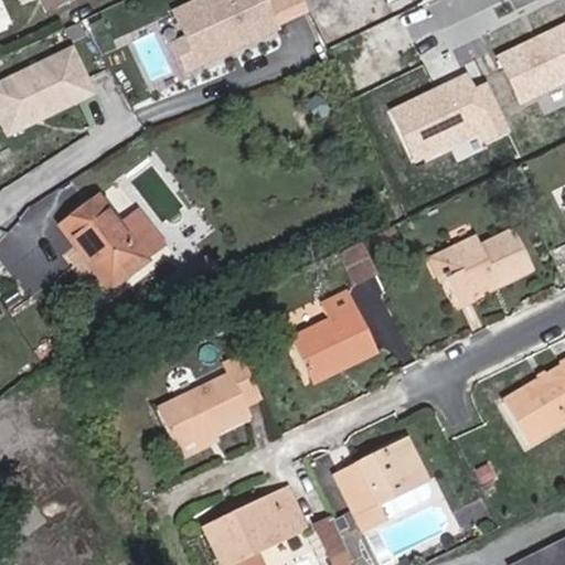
[(40,0),(48,16),(80,0),(40,0)]
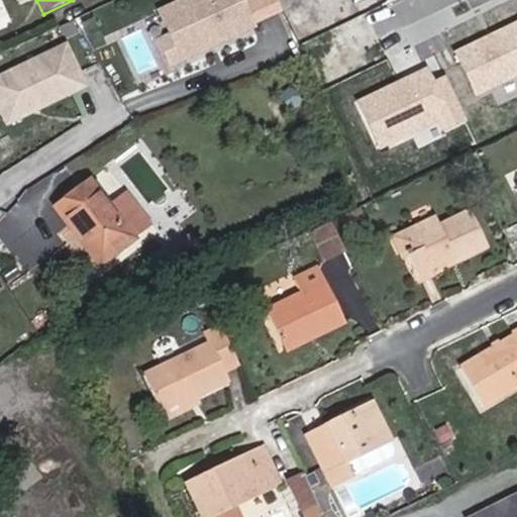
[(244,0),(179,0),(158,10),(183,65),(259,29),(244,0)]
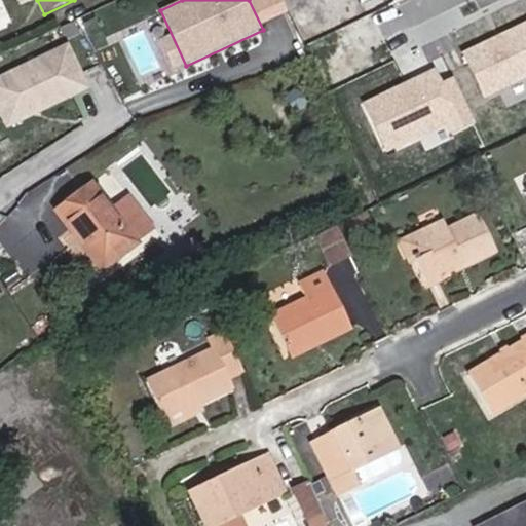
[(525,17),(461,50),(485,99),(525,77),(525,17)]
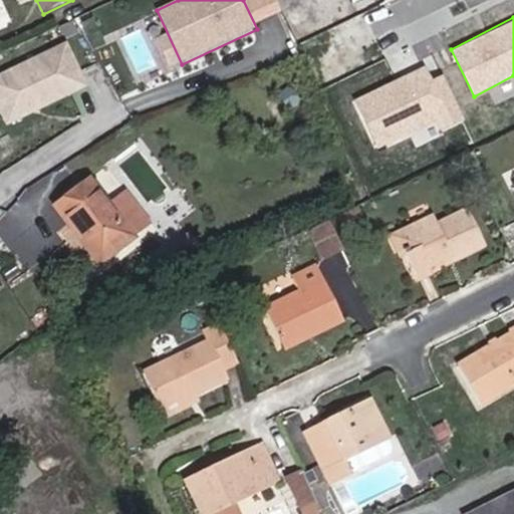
[(67,40),(0,71),(0,111),(6,124),(88,86),(67,40)]
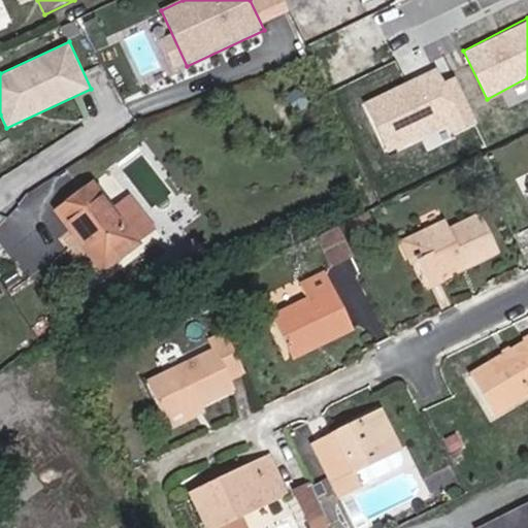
[(436,72),(365,105),(387,154),(450,126),(454,135),(479,124),(458,77),(442,85),(436,72)]
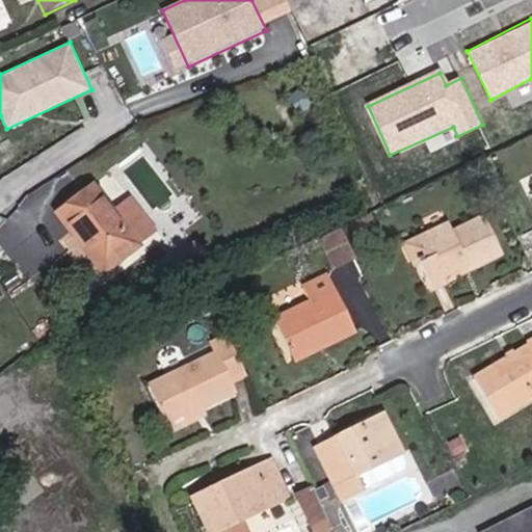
[(301,88),(287,96),(297,114),(312,106),(301,88)]
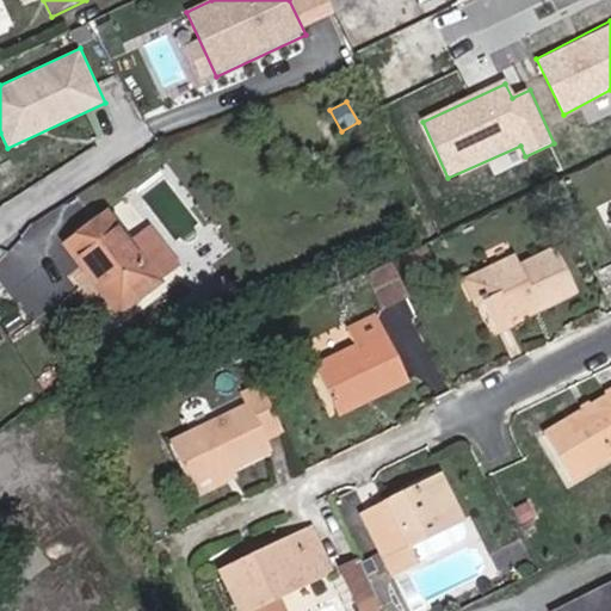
[(164,279),(106,213),(66,247),(123,313),(164,279)]
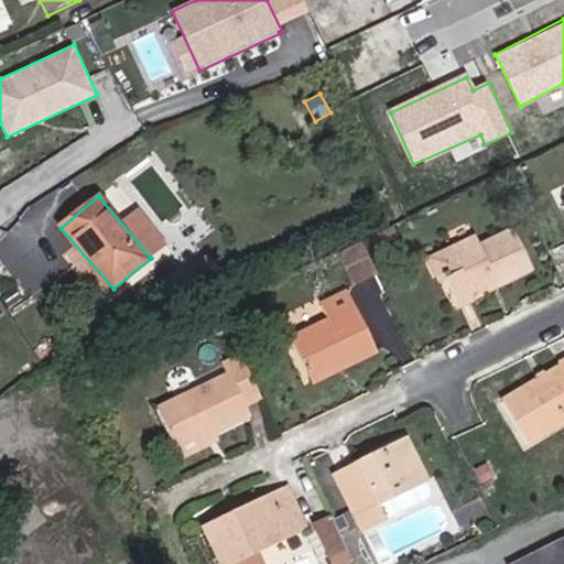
[(434,253),(456,299),(533,263),(517,228),(479,243),(475,234),(434,253)]
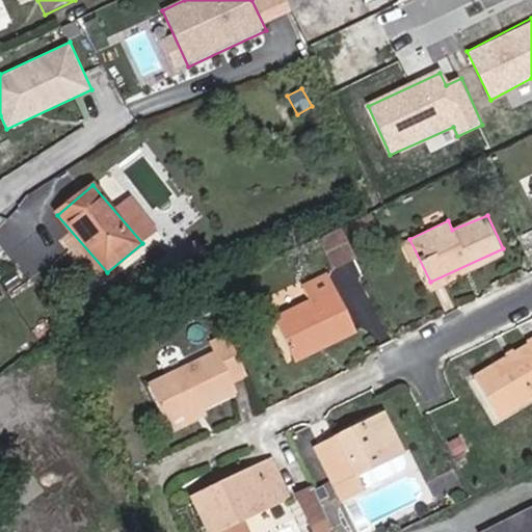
[(356,251),(342,221),(321,231),(336,262),(356,251)]
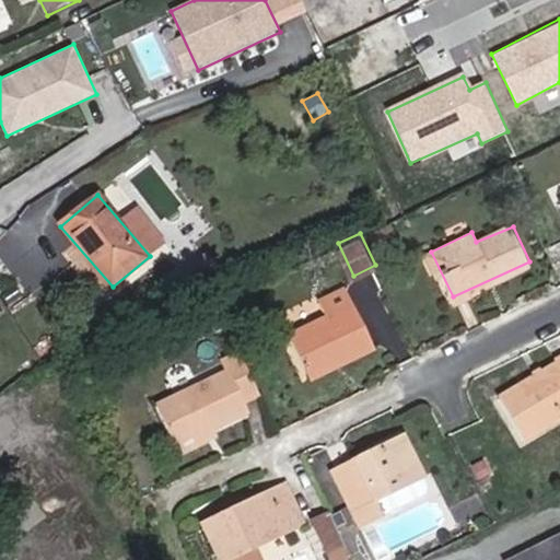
[(288,331),(302,363),(334,348),(339,358),(372,342),(343,284),(316,298),(324,314),(288,331)]
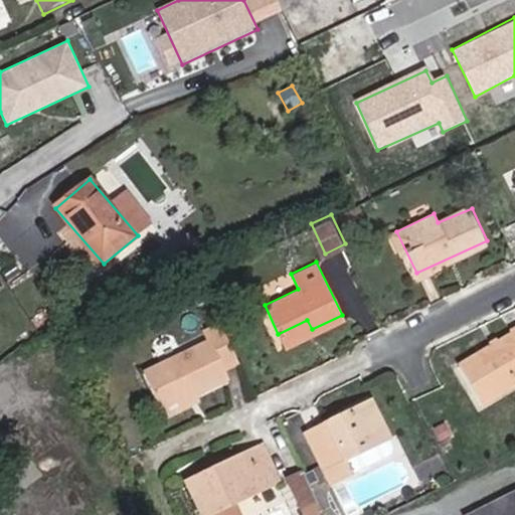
[(307,320),(278,334),(282,343),(312,329),(307,320)]
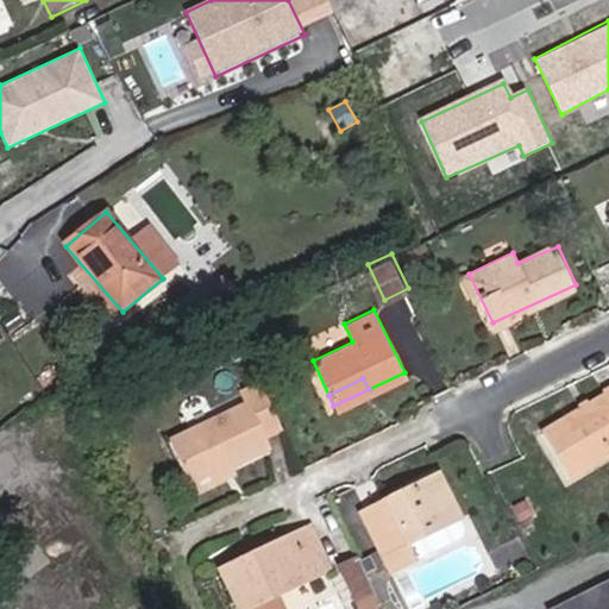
[(608,383),(541,425),(571,473),(608,450),(608,383)]
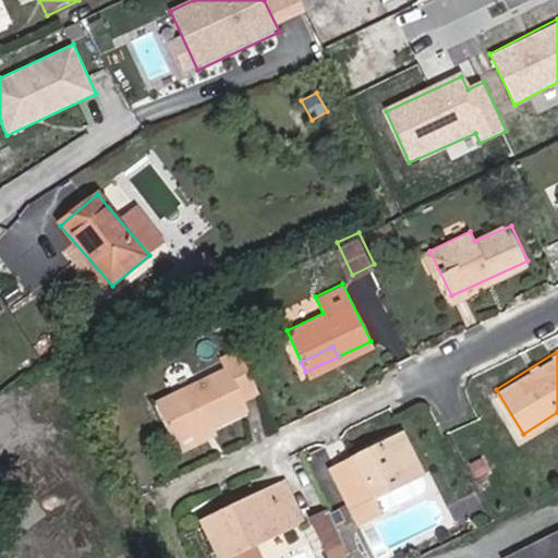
[(174,436),(210,417),(243,402),(225,361),(155,395),(174,436)]
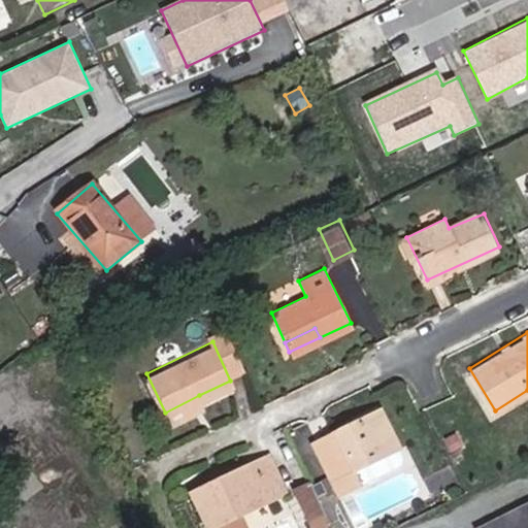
[(0,449),(38,499),(84,465),(29,394),(0,415),(0,449)]
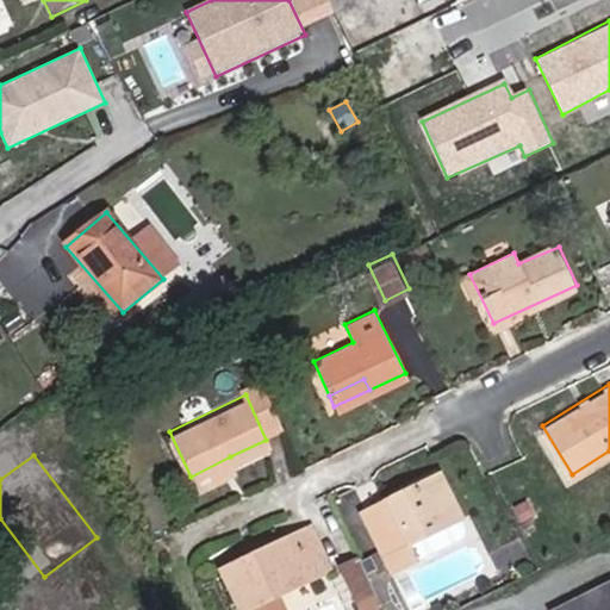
[(235,468),(230,456),(191,477),(195,487),(235,468)]
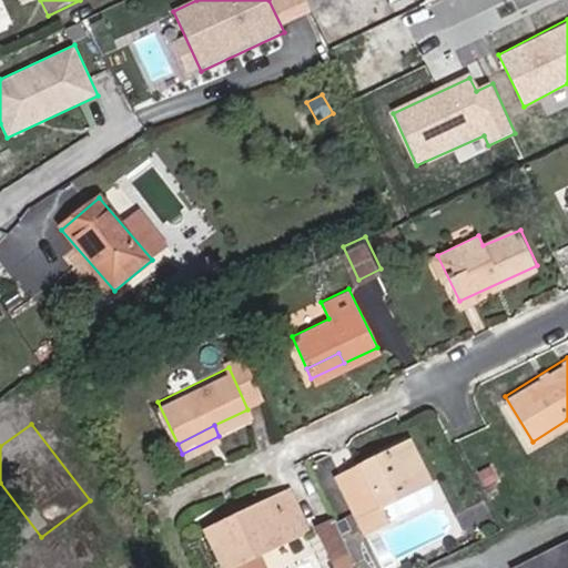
[(436,474),(417,433),(344,466),(371,520),(392,511),(435,492),(438,485),(436,474)]
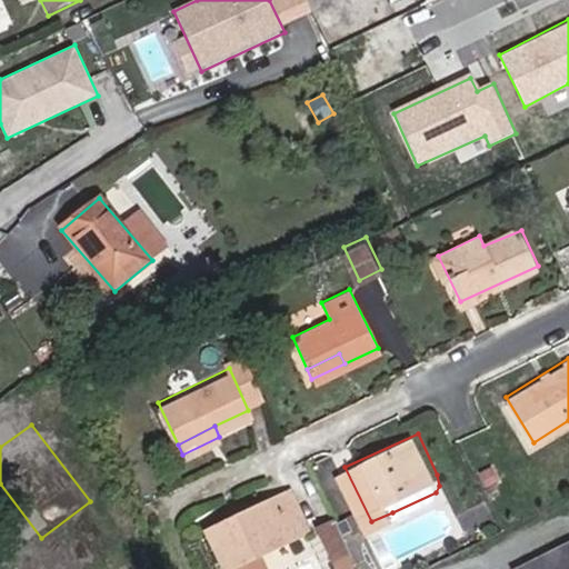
[(215,519),(236,568),(256,568),(260,567),(252,549),(266,543),(317,520),(300,481),(215,519)]
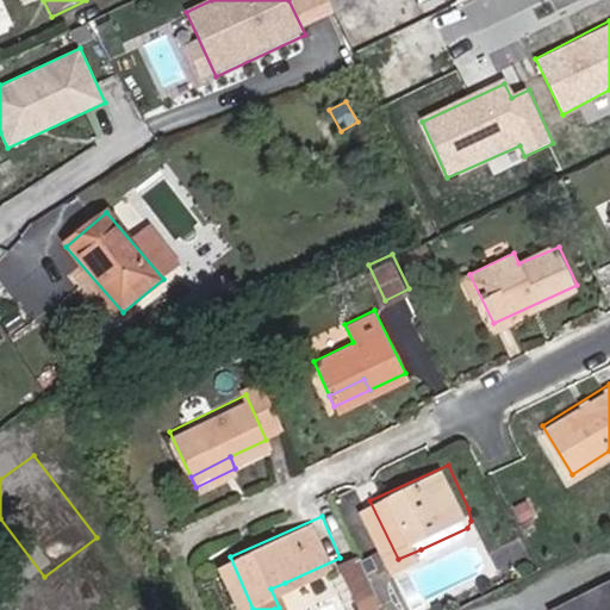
[(368,604),(387,596),(367,549),(348,558),(368,604)]
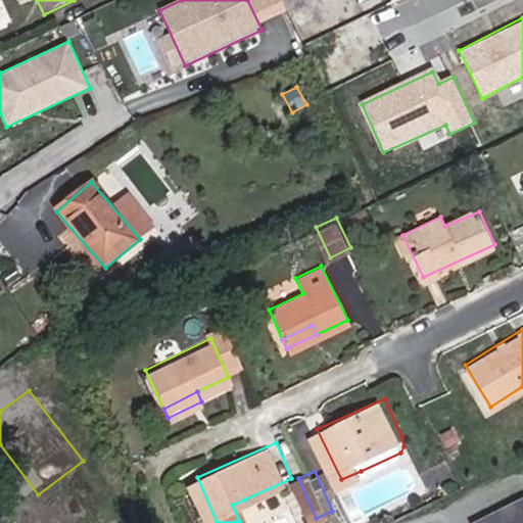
[(252,516),(244,500),(232,505),(239,521),(252,516)]
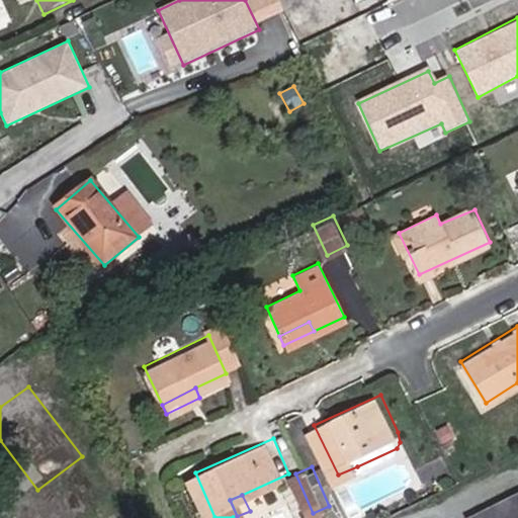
[(517,517),(517,505),(492,517),(517,517)]
